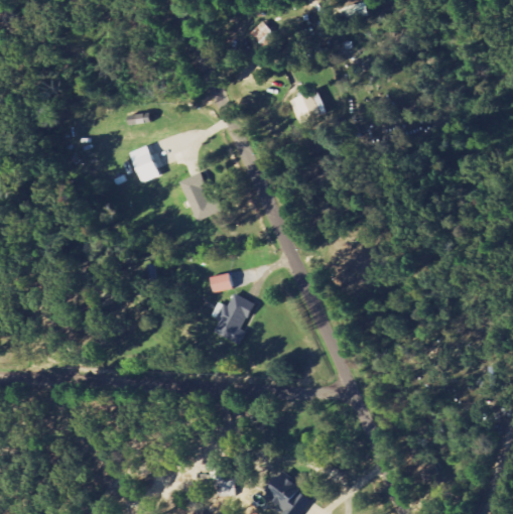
[(343,6),(346,20),(367,15),(364,1),(343,6)]
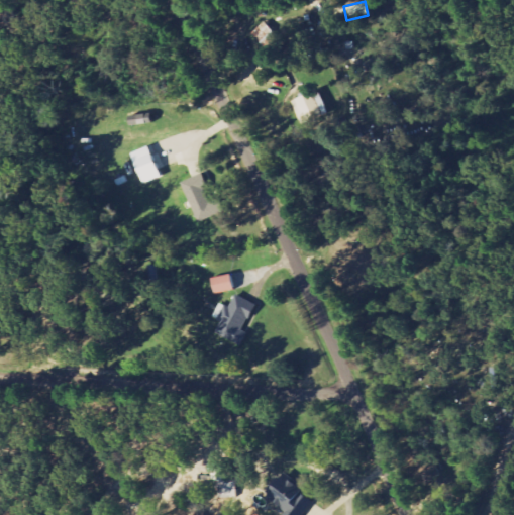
[(276,34),(264,20),(250,32),(264,45),(276,34)]
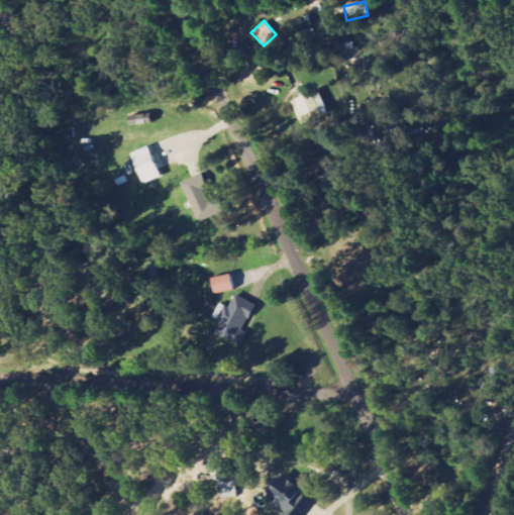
[(326,113),(317,88),(290,98),(299,123),(326,113)]
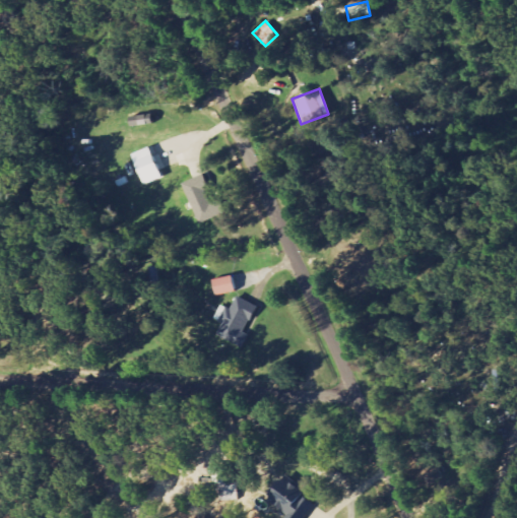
[(129,153),(141,185),(159,178),(147,146),(129,153)]
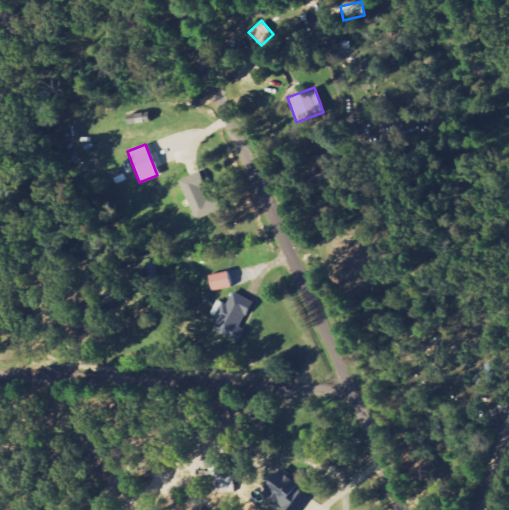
[(221,209),(216,195),(208,198),(198,171),(178,179),(193,220),(221,209)]
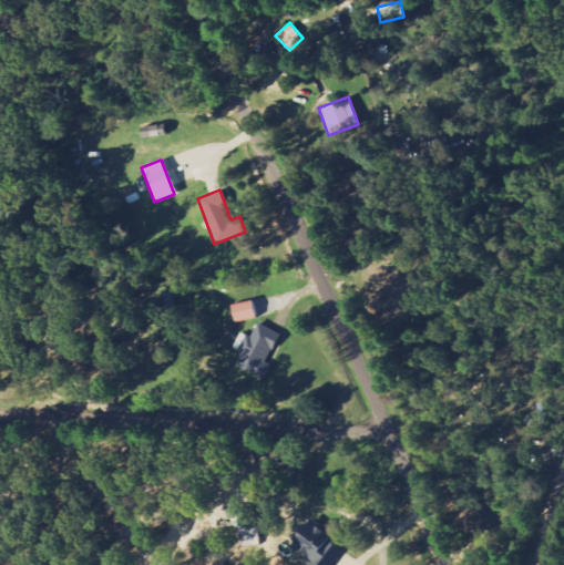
[(234,322),(255,316),(249,298),(228,305),(234,322)]
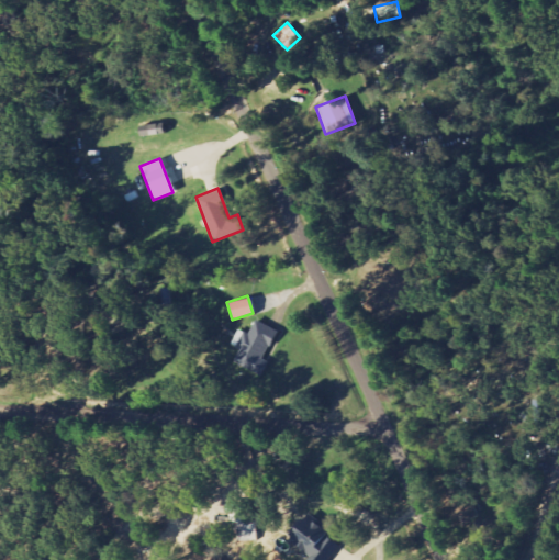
[(232,362),(259,374),(267,359),(263,357),(275,328),(254,318),(247,333),(236,328),(231,342),(239,346),(232,362)]
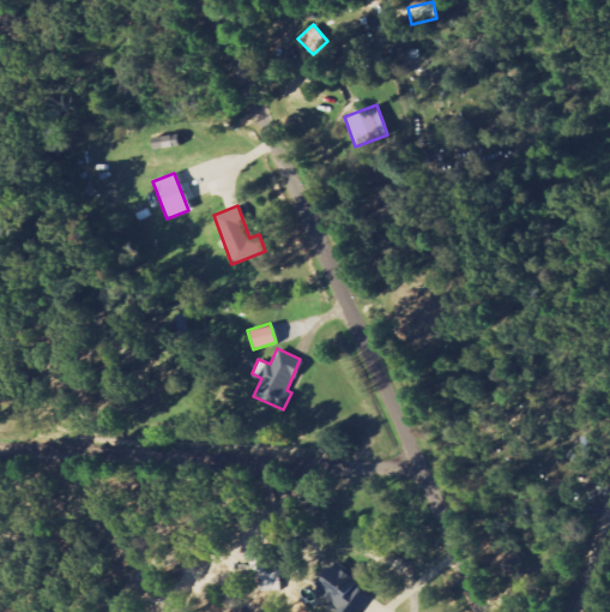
[(346,611),(356,611),(369,591),(327,564),(312,591),(346,611)]
